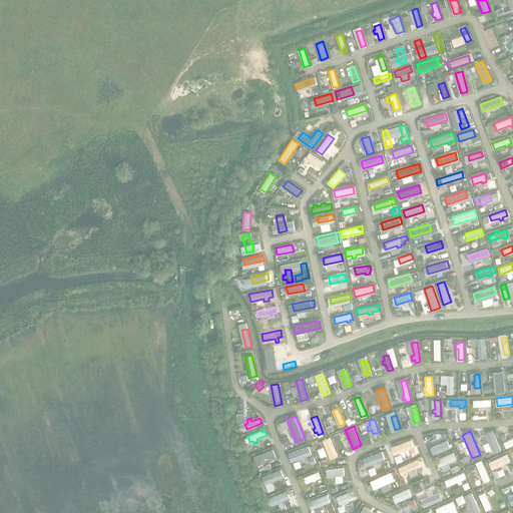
[(506,447),(512,444),(512,437),(509,440),(505,431),(498,434),(502,442),(503,442),(506,447)]
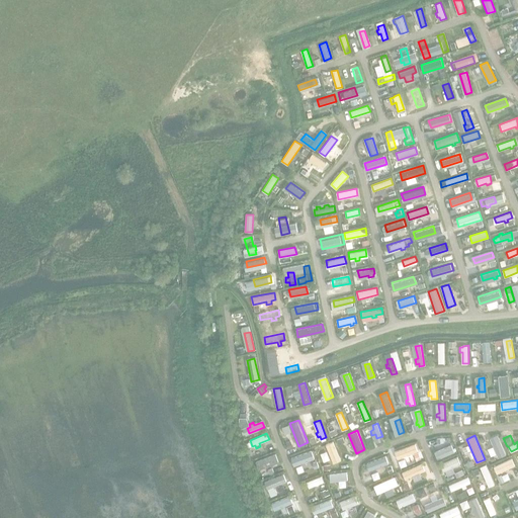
[(505,452),(499,437),(494,439),(499,454),(505,452)]
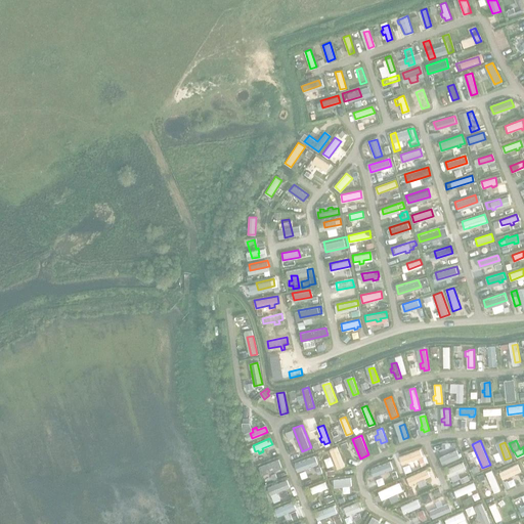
[(330,449),(338,469),(344,466),(337,447),(330,449)]
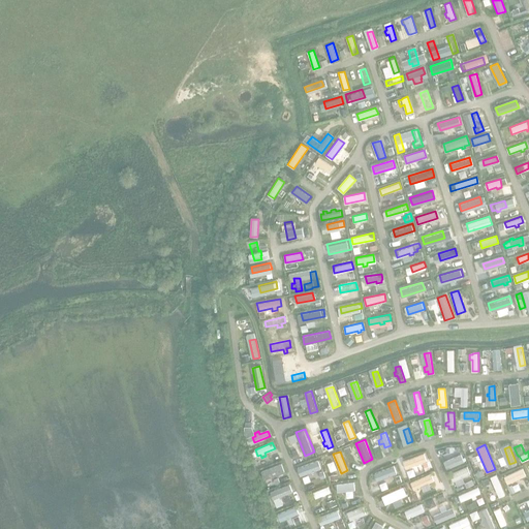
[(426,461),(424,454),(403,461),(406,468),(426,461)]
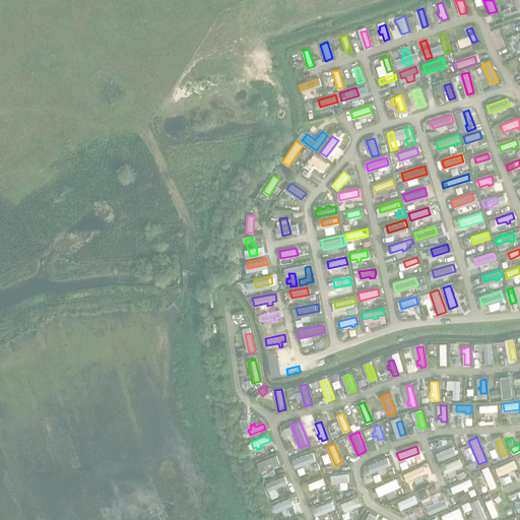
[(440,460),(452,455),(450,449),(438,454),(440,460)]
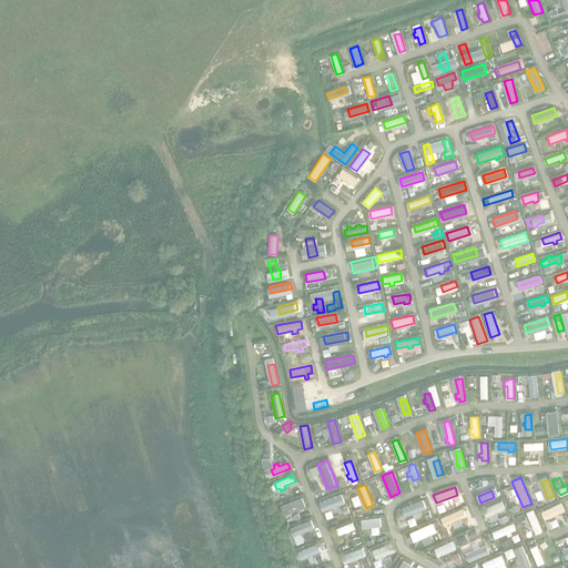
[(343,501),(341,494),(321,501),(323,508),(335,504),(336,506),(342,505),(341,501),(343,501)]
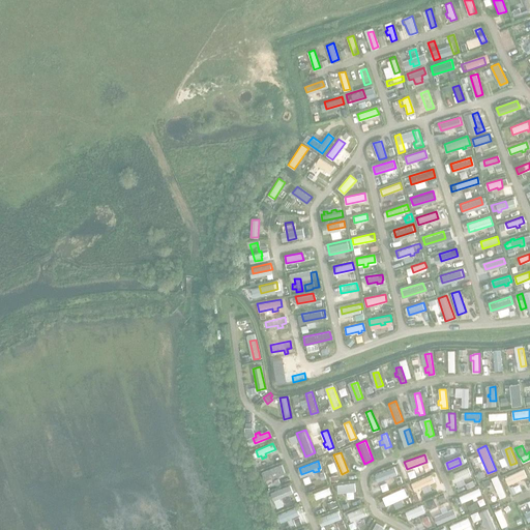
[(281,470),(278,465),(261,471),(264,477),(281,470)]
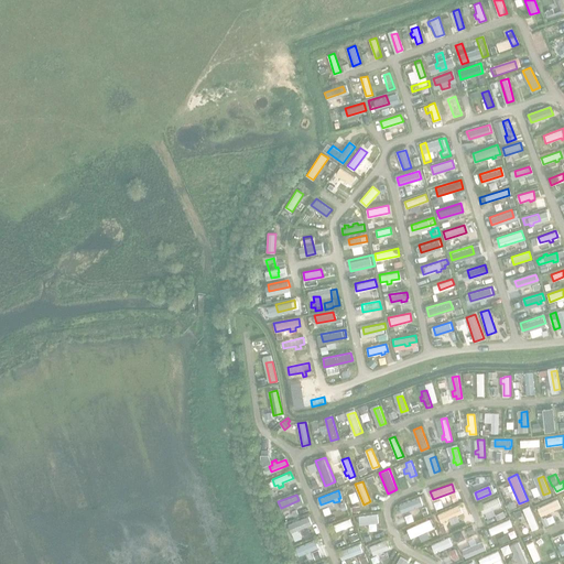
[(402,511),(422,503),(420,496),(399,503),(402,511)]
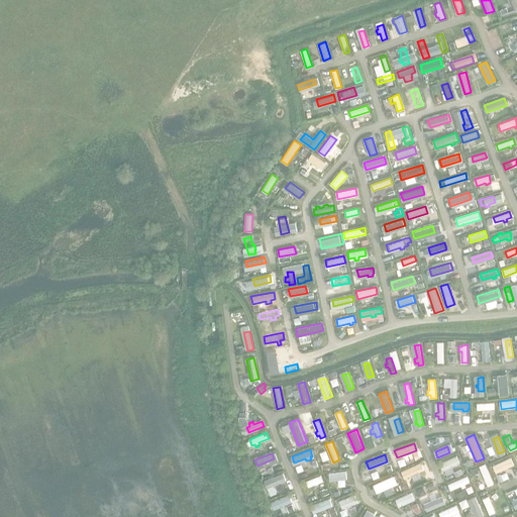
[(456,462),(453,456),(439,463),(442,469),(450,466),(451,468),(454,467),(453,463),(456,462)]
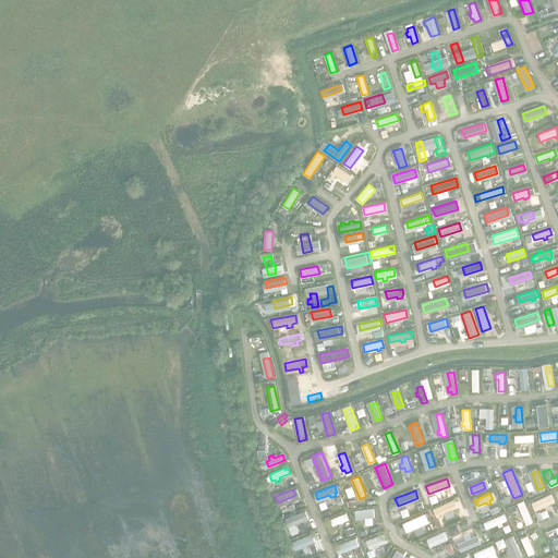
[(505,504),(513,500),(511,494),(501,498),(505,504)]
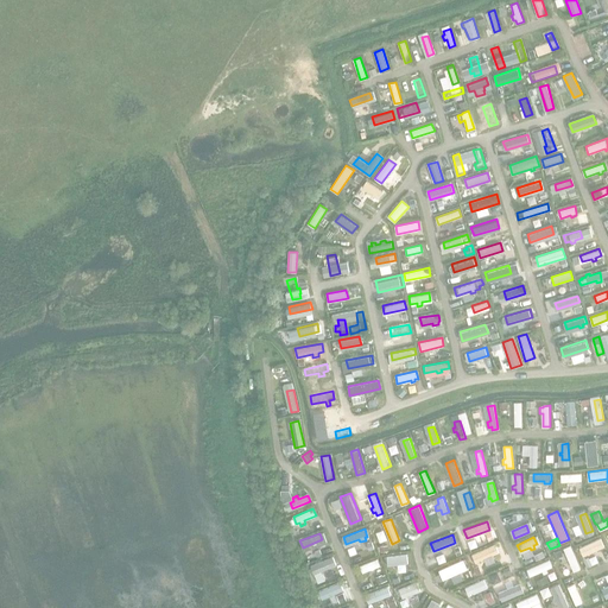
[(499,552),(495,544),(473,555),(476,562),(499,552)]
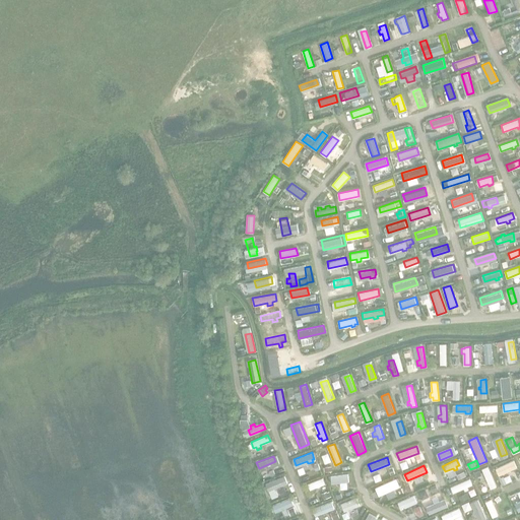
[(489,484),(494,482),(488,467),(482,469),(485,477),(482,478),(484,482),(486,481),(489,484)]
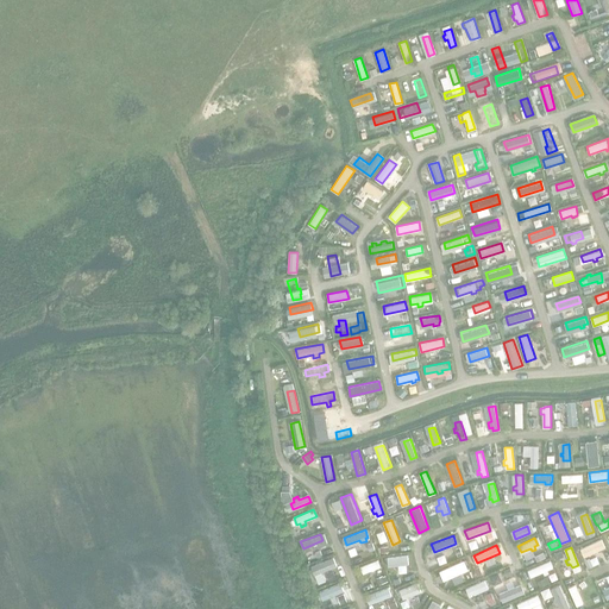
[(389,566),(408,564),(407,556),(388,558),(389,566)]
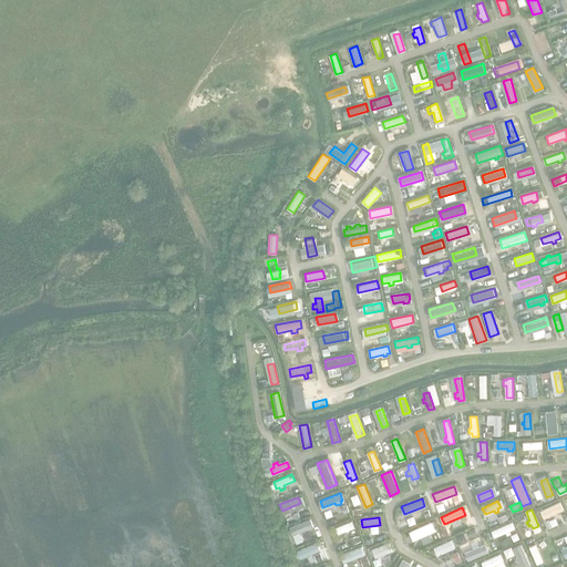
[(311,526),(309,519),(290,527),(292,533),(311,526)]
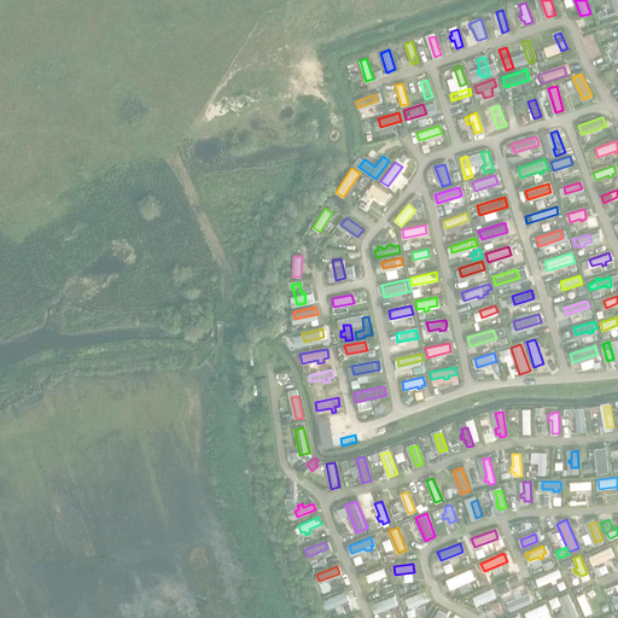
[(386,575),(384,567),(366,575),(368,582),(386,575)]
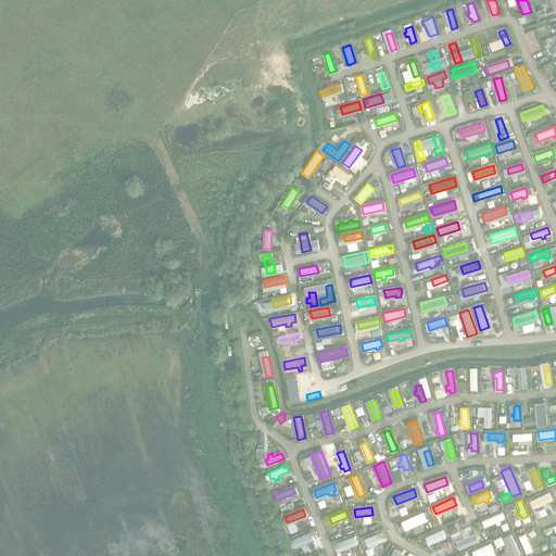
[(404,528),(426,518),(422,510),(401,520),(404,528)]
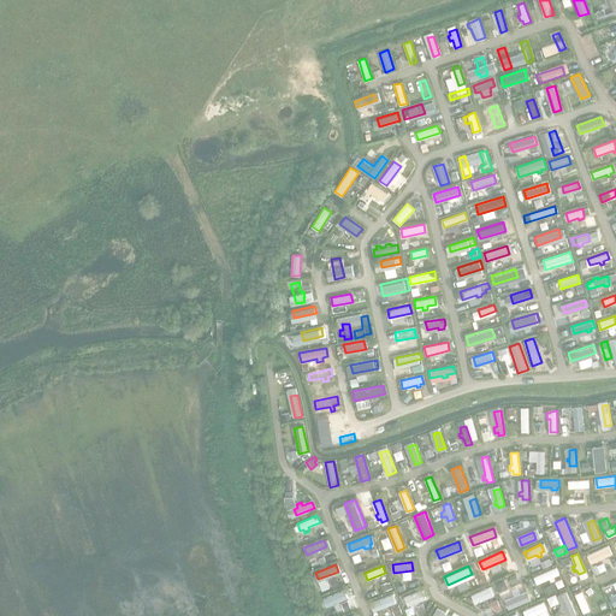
[(558,574),(556,567),(534,576),(537,584),(558,574)]
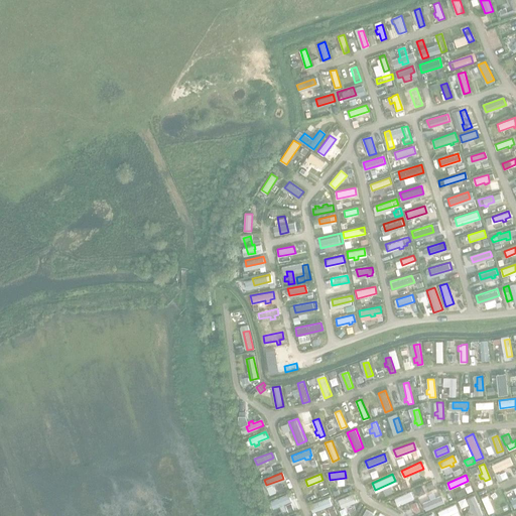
[(269,497),(274,495),(271,488),(270,489),(269,488),(266,489),(266,491),(269,497)]
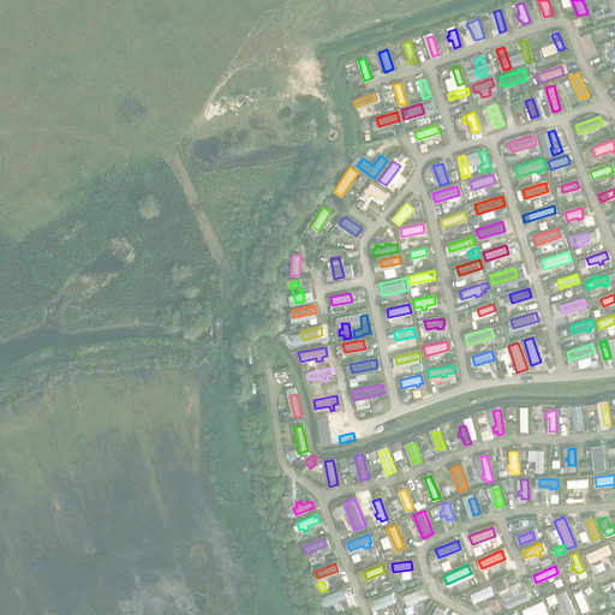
[(545,592),(555,589),(553,583),(543,586),(545,592)]
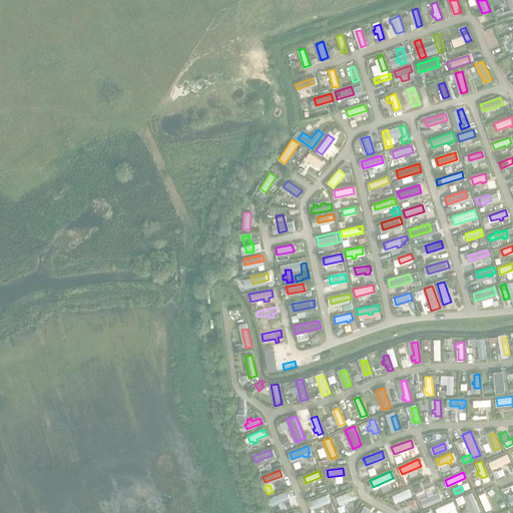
[(397,501),(412,494),(409,487),(394,494),(397,501)]
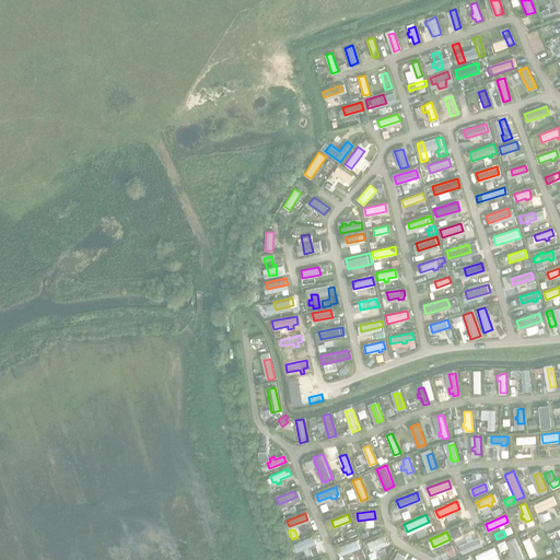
[(314,544),(313,543),(316,540),(314,535),(298,541),(301,548),(311,544),(311,545),(314,544)]
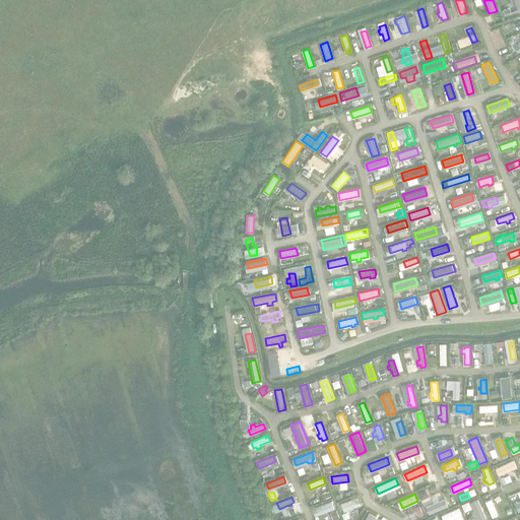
[(343,510),(360,504),(356,497),(340,503),(343,510)]
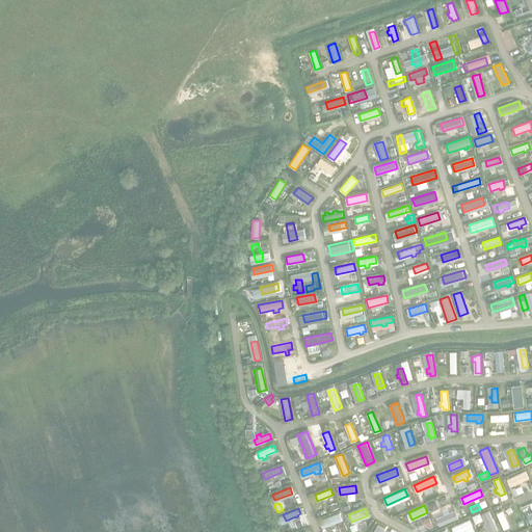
[(491,531),(497,530),(488,510),(482,513),(489,531),(491,531)]
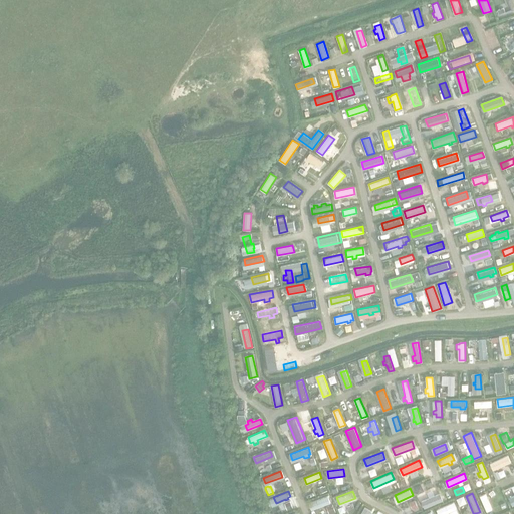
[(492,509),(485,493),(480,496),(487,511),(492,509)]
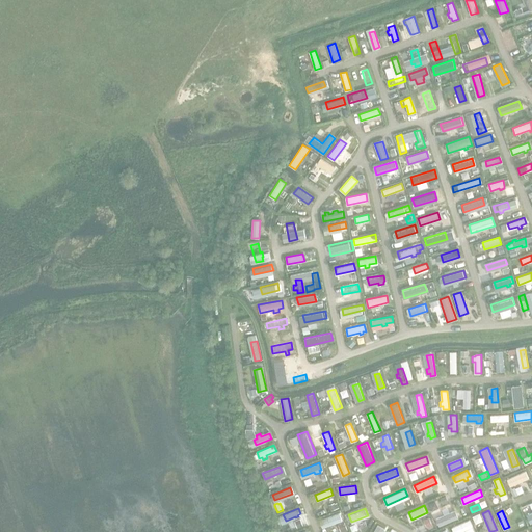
[(439,526),(454,519),(451,511),(435,520),(439,526)]
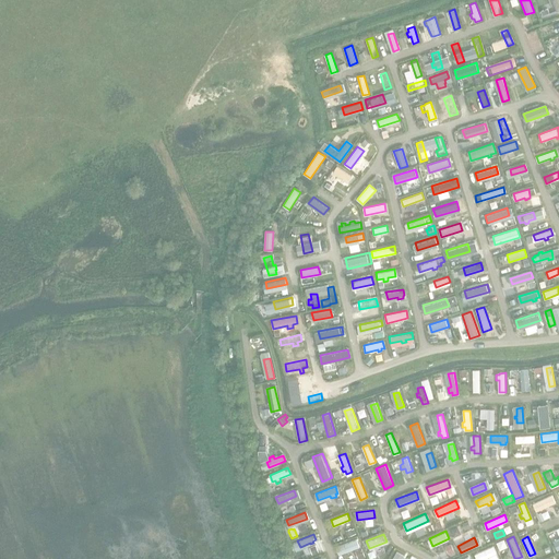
[(358,544),(356,538),(341,545),(343,550),(358,544)]
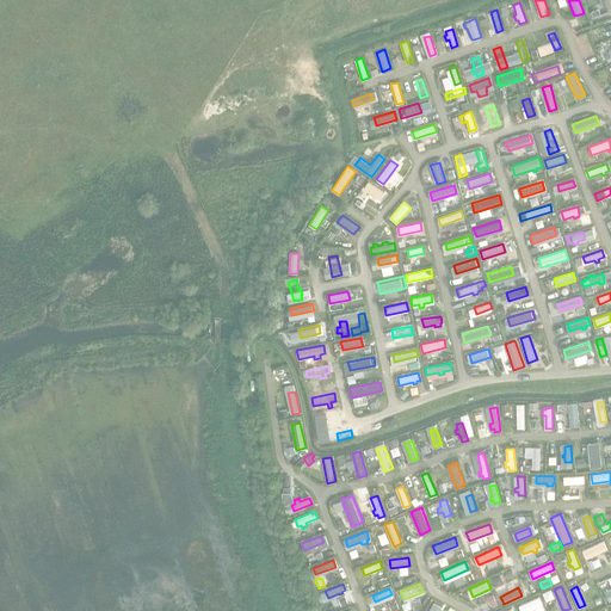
[(542,603),(538,597),(522,605),(523,610),(524,610),(530,609),(532,610),(536,609),(535,606),(542,603)]
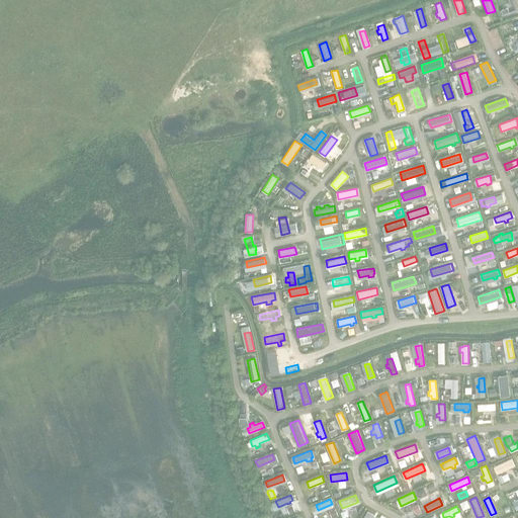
[(329,511),(332,517),(338,516),(335,508),(329,511)]
